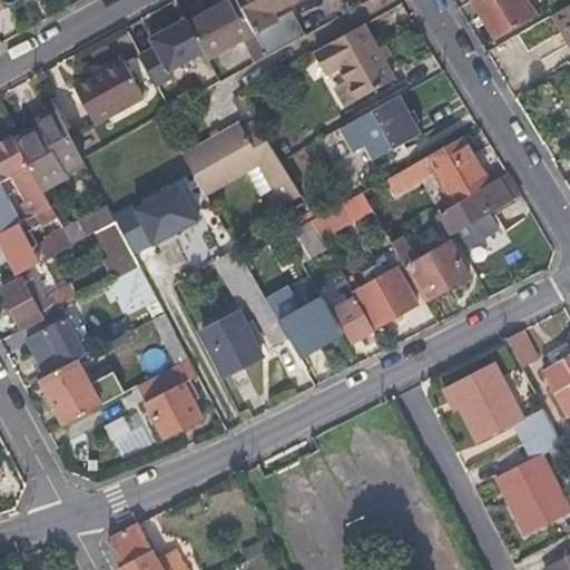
[(238,0),(236,0),(190,23),(208,57),(246,37),(258,61),(269,55),(238,0)]
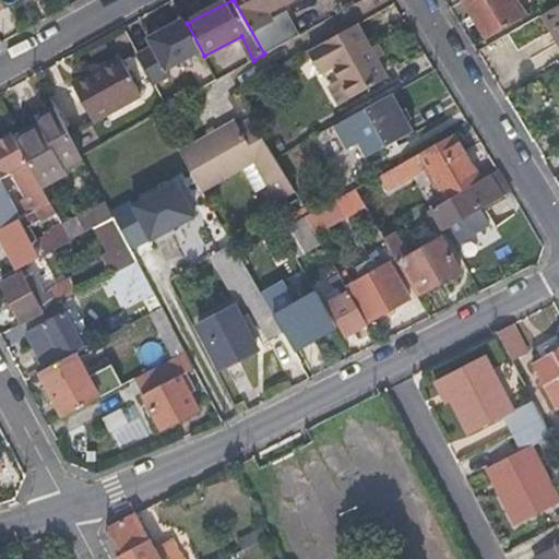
[(234,0),(264,54),(299,35),(286,13),(272,21),(268,13),(292,0),(234,0)]
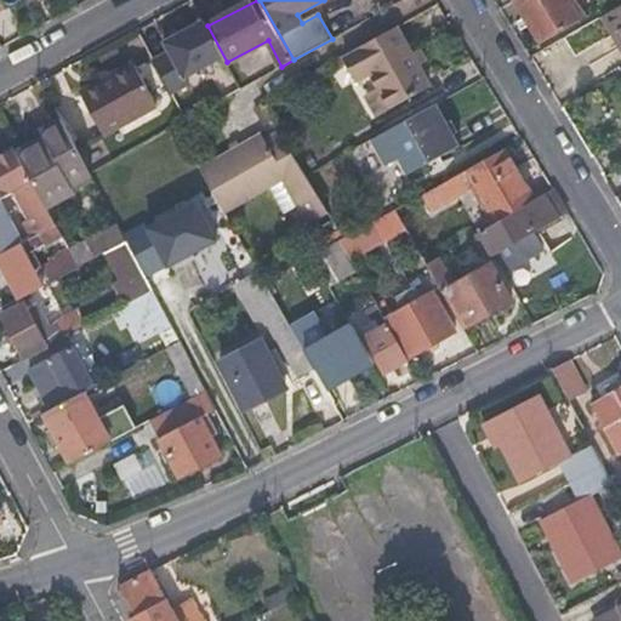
[(516,0),(542,44),(579,23),(564,0),(516,0)]
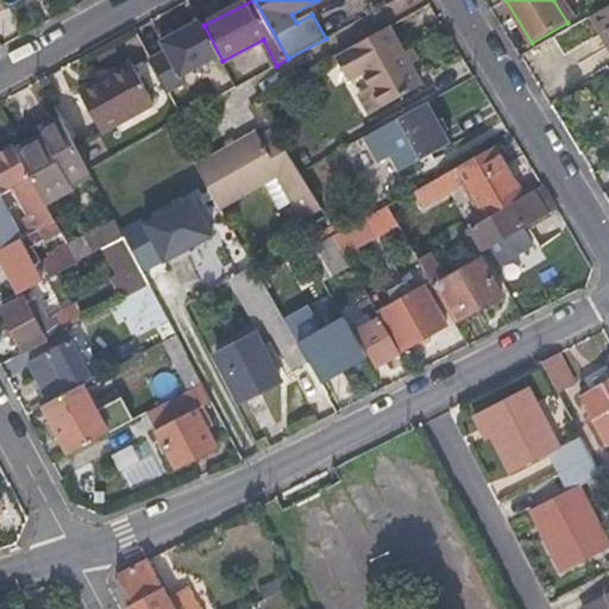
[(608,7),(592,18),(608,44),(608,7)]
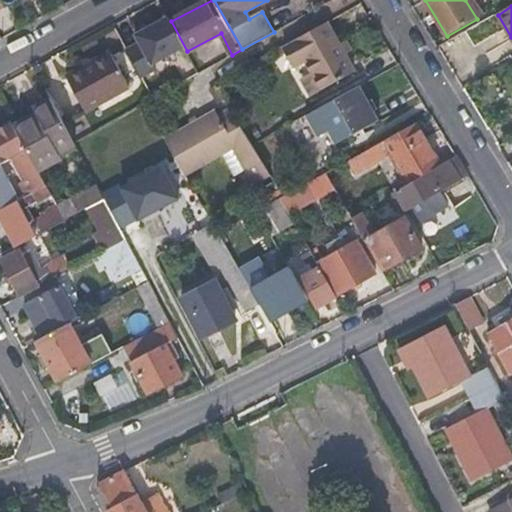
[(340,45),(328,22),(284,46),(295,66),(305,61),(312,73),(321,90),(355,71),(345,54),(340,45)]
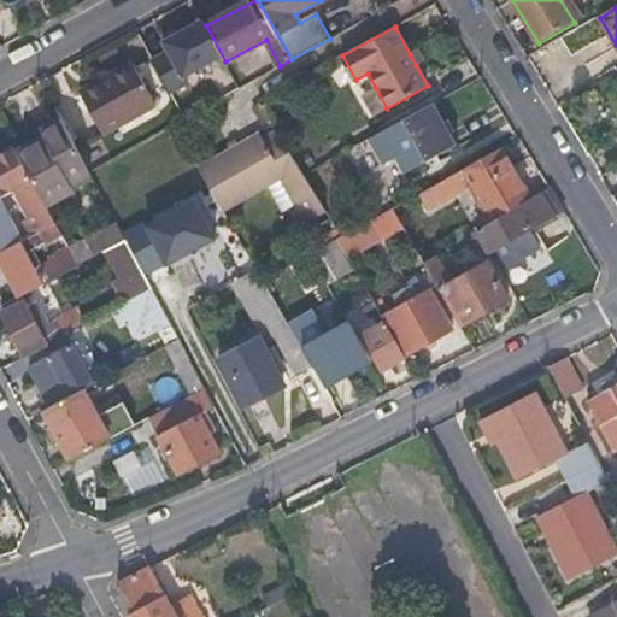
[(418,48),(410,54),(416,65),(425,60),(418,48)]
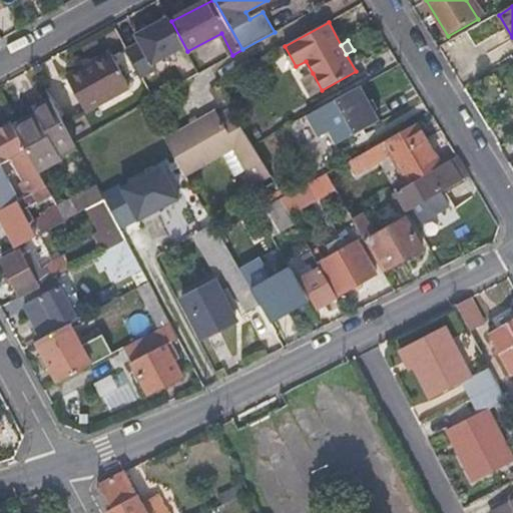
[(131,87),(112,51),(68,75),(86,111),(131,87)]
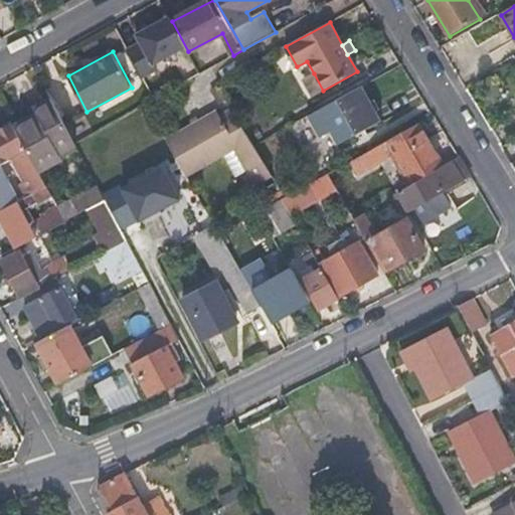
[(323,91),(314,73),(304,78),(313,97),(323,91)]
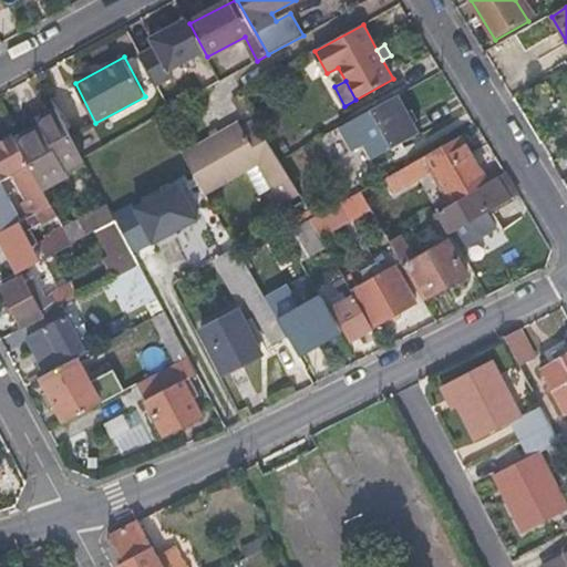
[(423,134),(401,94),(339,127),(352,153),(364,146),(373,162),(423,134)]
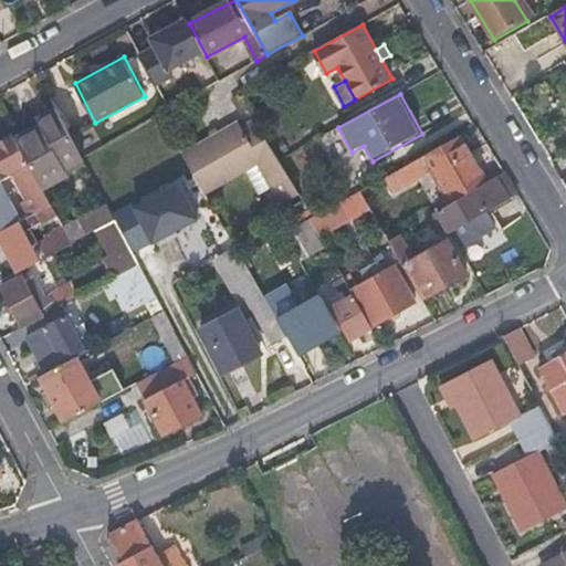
[(83,156),(61,114),(40,125),(43,132),(20,145),(30,165),(41,185),(85,161),(83,156)]
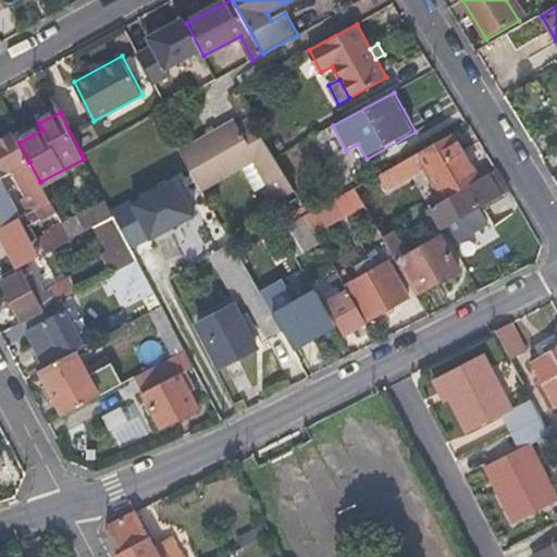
[(276,202),(295,192),(274,158),(250,115),(238,123),(235,118),(178,150),(202,190),(251,161),(276,202)]
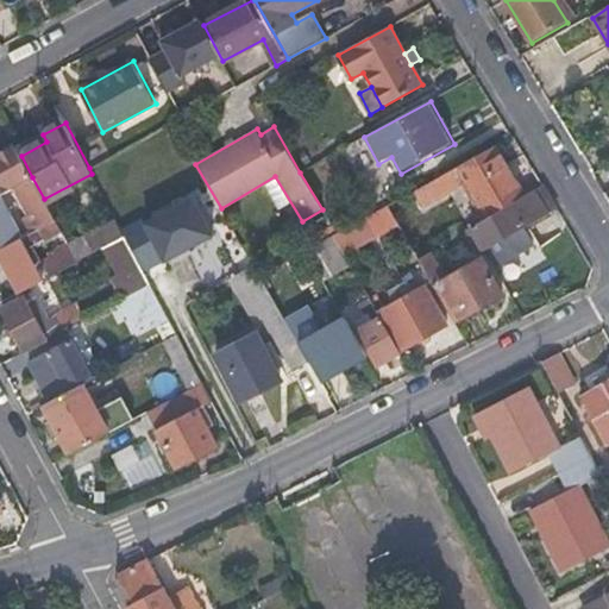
[(22,156),(16,146),(0,154),(0,194),(14,187),(32,177),(22,156)]
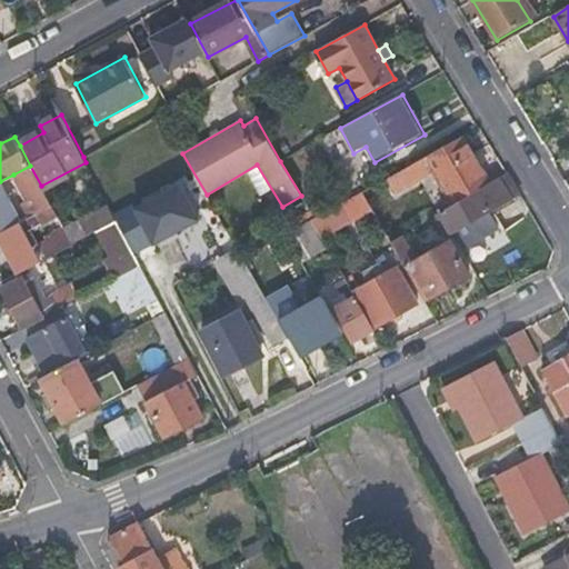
[(462,202),(490,186),(462,138),(388,178),(397,196),(439,172),(457,206),(462,202)]
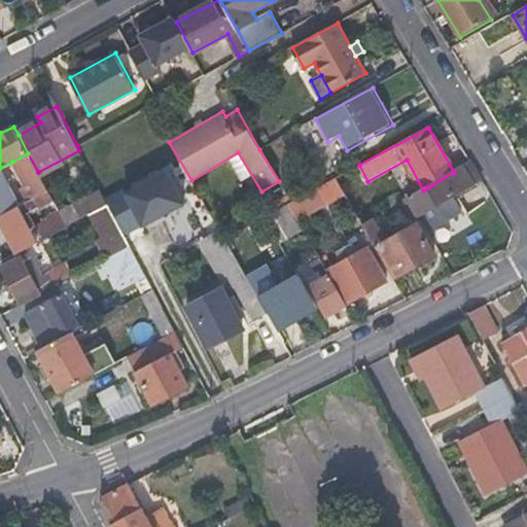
[(47,189),(38,172),(28,153),(12,162),(25,184),(0,198),(0,209),(2,214),(19,205),(47,189)]
